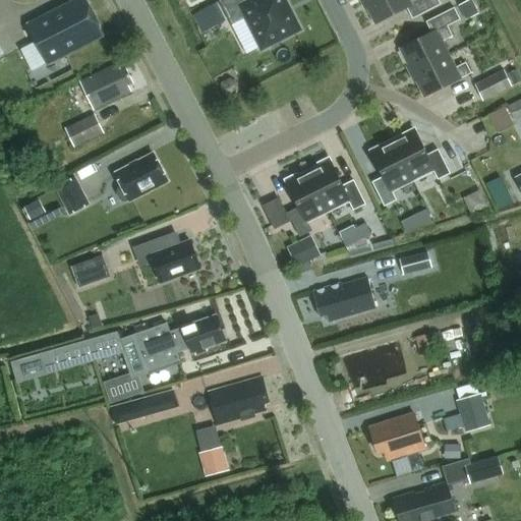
[(47,63),(105,34),(87,0),(75,0),(27,24),(47,63)]
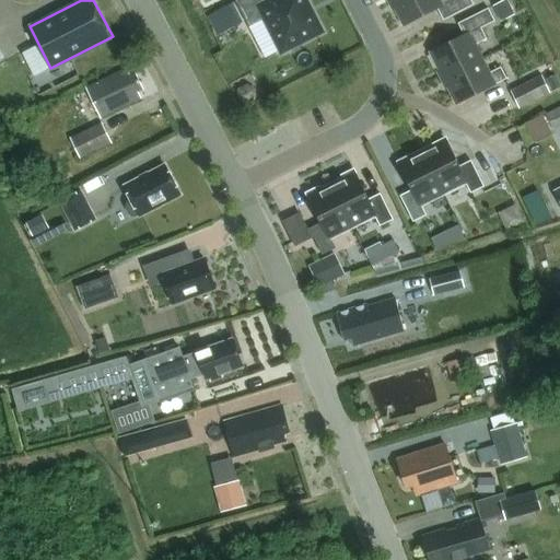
[(236,0),(249,26),(265,18),(282,51),(289,48),(291,49),(300,45),(301,42),(322,31),(306,0),(236,0)]
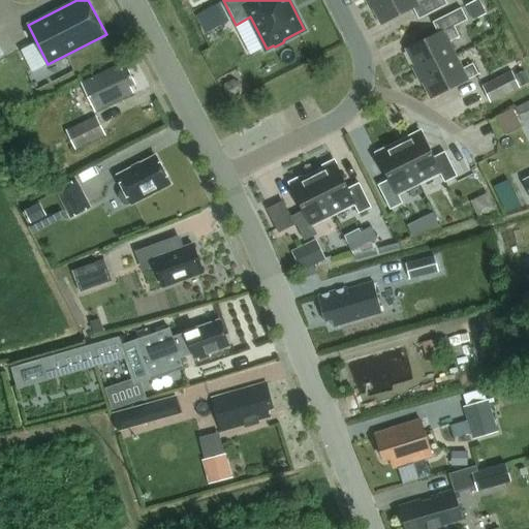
[(369,0),(381,24),(414,7),(416,12),(419,19),(447,4),(445,0),(369,0)]
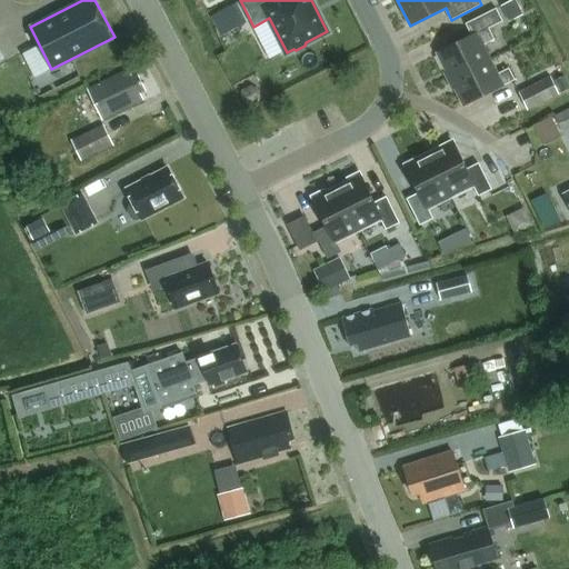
[(516,0),(513,0),(503,6),(508,16),(520,10),(516,0)]
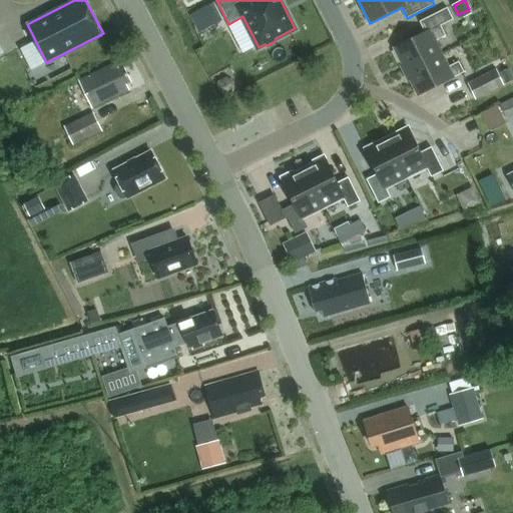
[(213,4),(190,15),(196,28),(219,16),(213,4)]
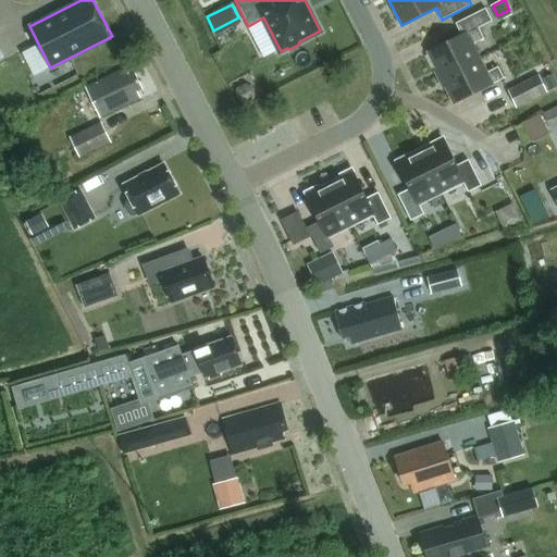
[(462,35),(429,52),(441,77),(481,58),(473,44),(484,38),(479,27),(492,21),(486,8),(456,23),(459,28),(462,35)]
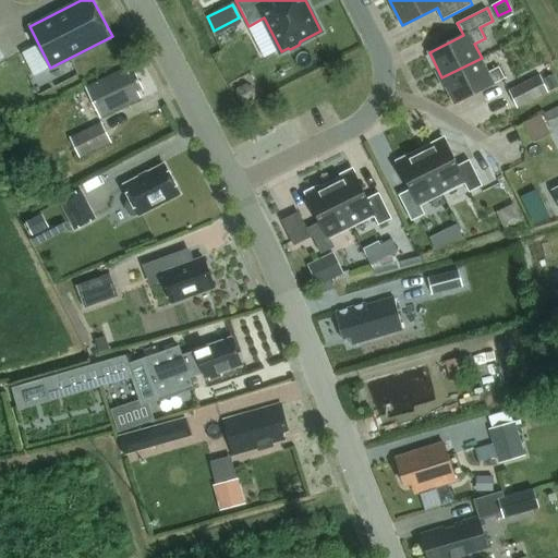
[(482,58),(441,77),(455,102),(505,77),(499,67),(488,72),(482,58)]
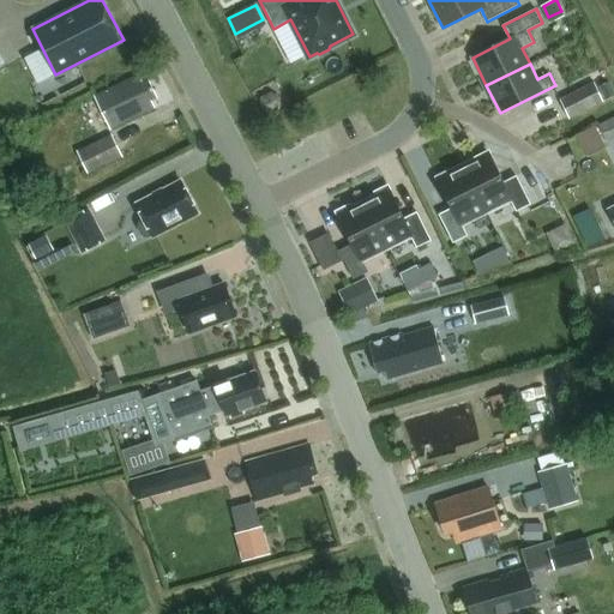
[(151,100),(158,96),(149,78),(143,82),(139,74),(94,95),(110,128),(155,107),(151,100)]
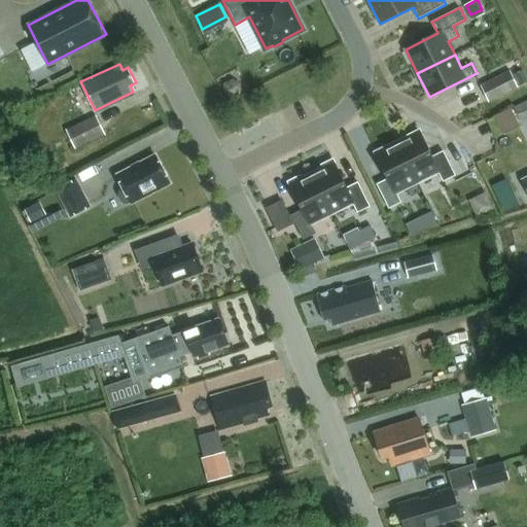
[(526,76),(524,70),(514,75),(521,88),(526,83),(526,76)]
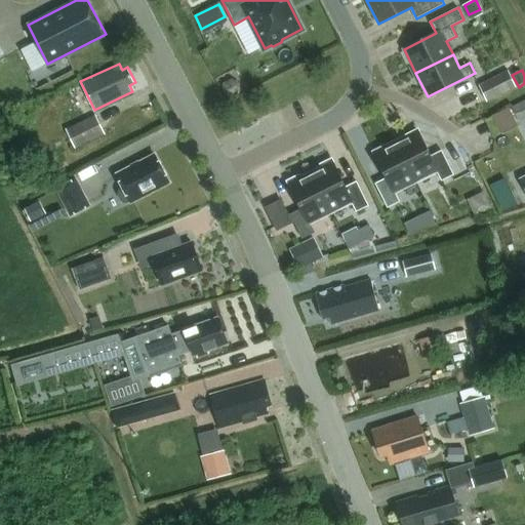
[(509,71),(479,85),(487,102),(517,87),(509,71)]
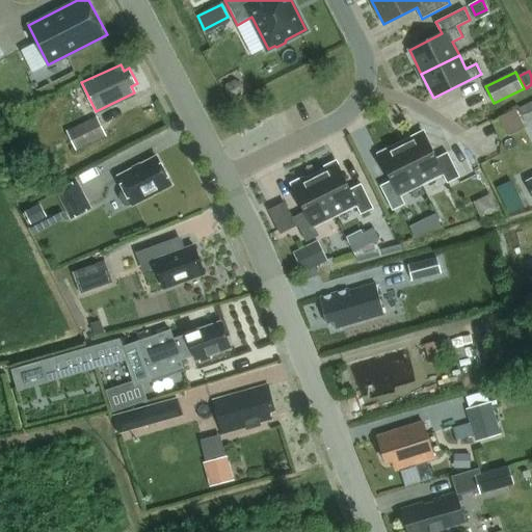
[(531,102),(521,108),(528,123),(531,121),(531,102)]
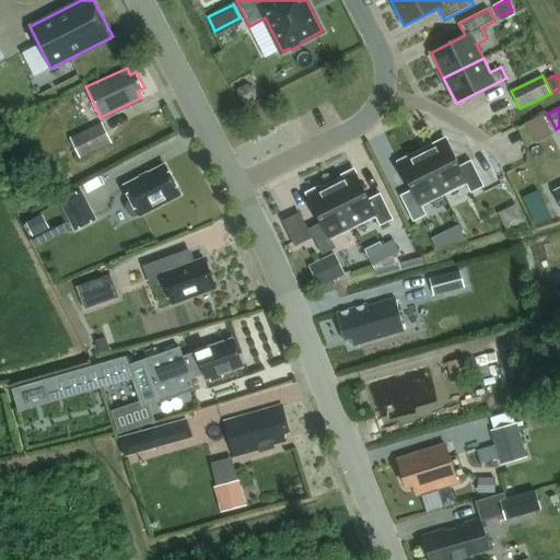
[(102,120),(70,137),(80,158),(112,142),(102,120)]
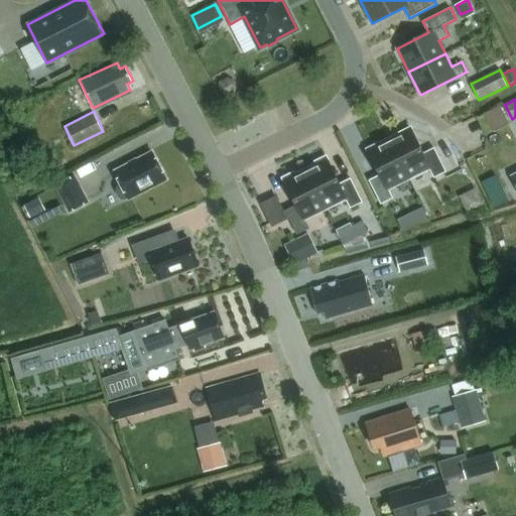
[(423,153),(420,147),(411,128),(390,139),(408,177),(429,167),(434,177),(446,171),(434,147),(423,153)]
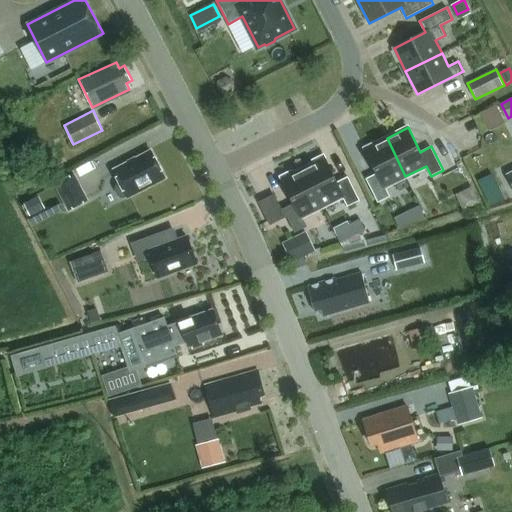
[(378,202),(390,196),(385,186),(405,176),(387,138),(365,149),(377,173),(367,178),(378,202)]
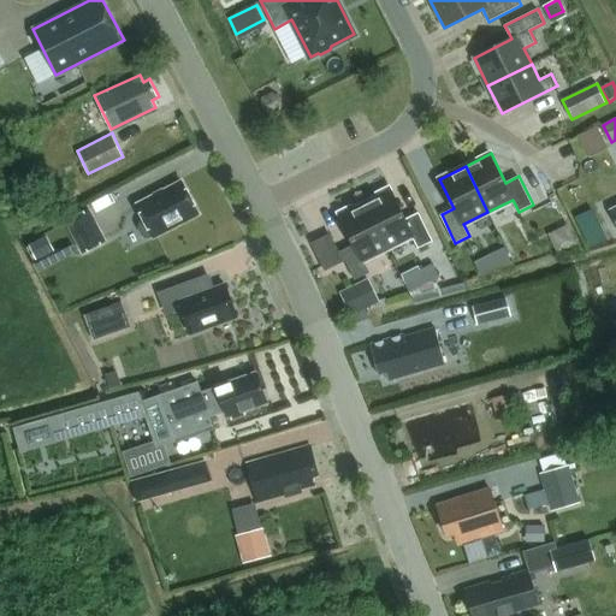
[(199,214),(182,182),(164,191),(164,190),(154,195),(154,196),(137,205),(146,220),(141,223),(140,227),(143,236),(149,238),(153,236),(154,237),(199,214)]
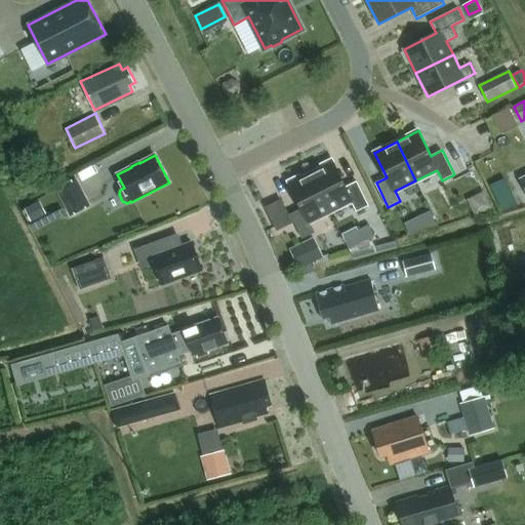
[(333,160),(332,159),(320,164),(322,167),(311,172),(330,211),(352,201),(356,211),(368,205),(357,182),(346,187),(333,160)]
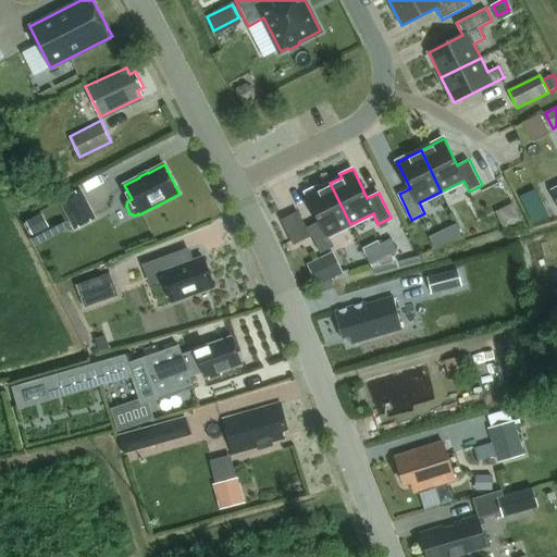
[(329,235),(350,224),(330,183),(319,188),(318,186),(305,192),(320,221),(308,227),(309,227),(312,235),(321,252),(334,246),(329,235)]
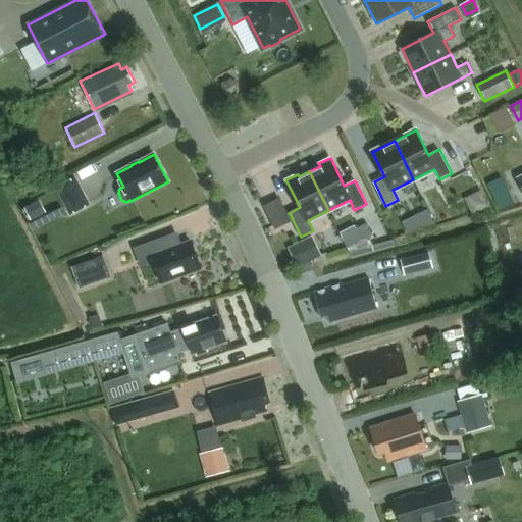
[(75,177),(55,189),(69,215),(90,204),(75,177)]
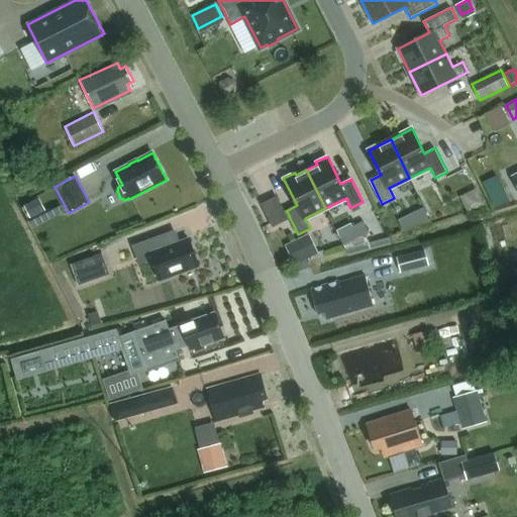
[(482,186),(464,195),(474,211),(490,203),(482,186)]
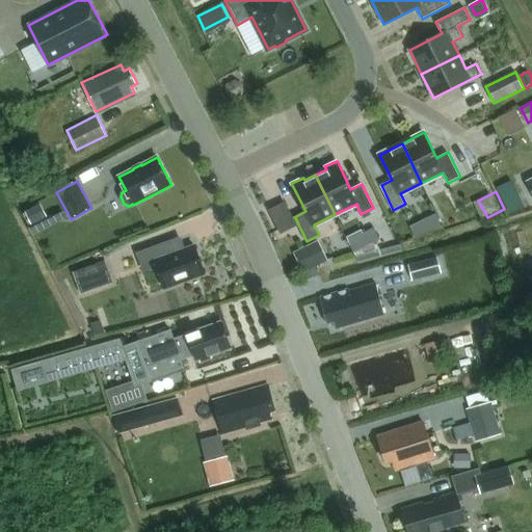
[(37,223),(53,214),(47,202),(30,211),(37,223)]
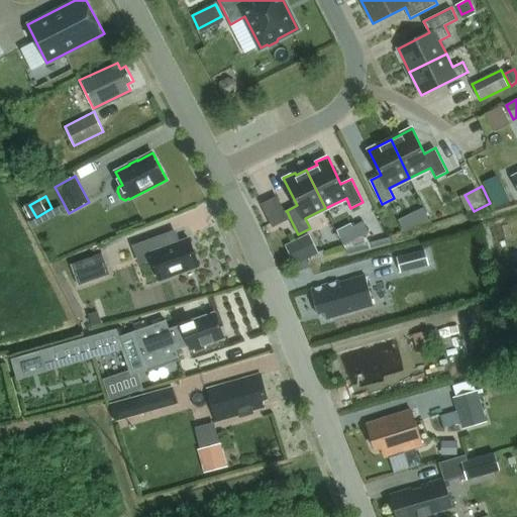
[(277,196),(262,204),(274,226),(290,218),(287,211),(286,211),(284,212),(277,196)]
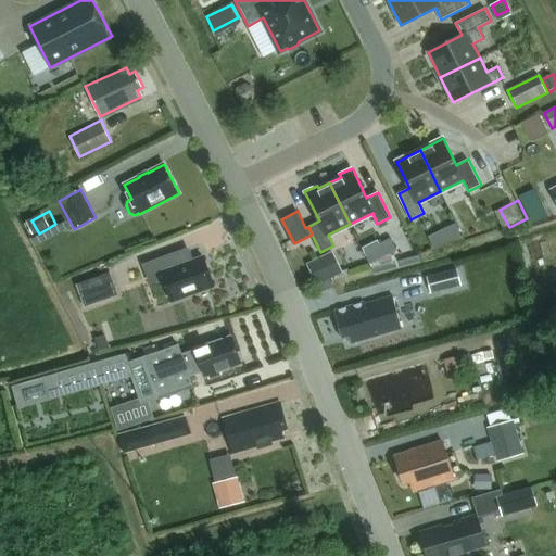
[(432,232),(439,248),(467,235),(460,220),(432,232)]
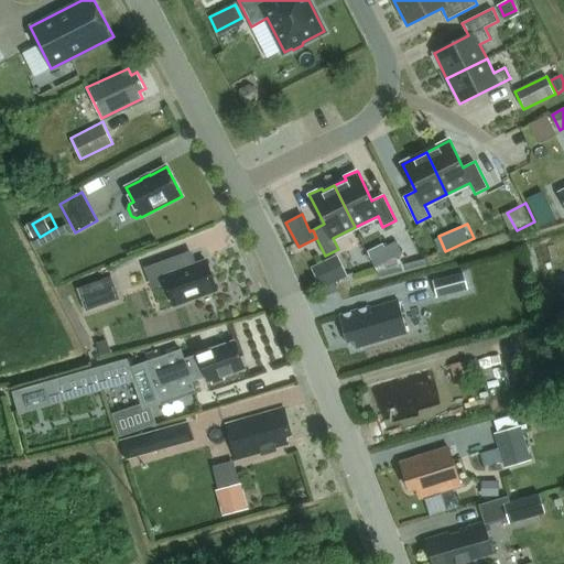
[(397,241),(383,248),(389,260),(403,253),(397,241)]
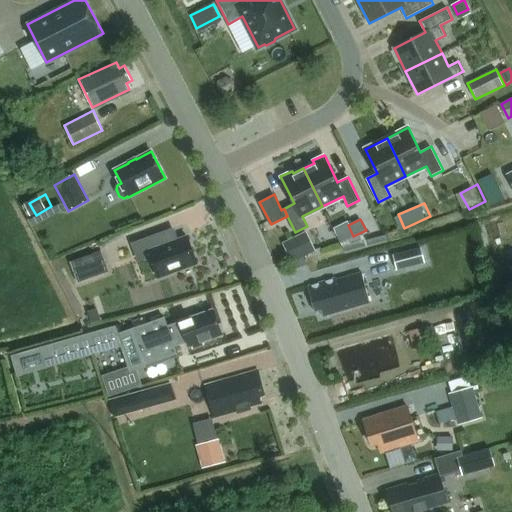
[(286,240),(296,260),(321,248),(311,228),(286,240)]
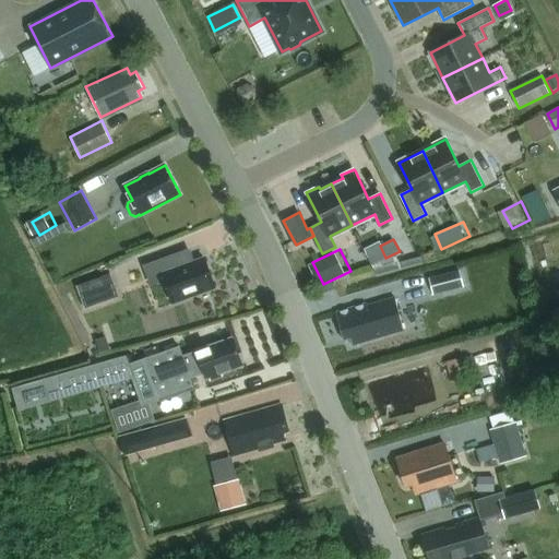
[(215,288),(204,257),(177,268),(173,254),(144,265),(149,278),(164,273),(174,302),(215,288)]
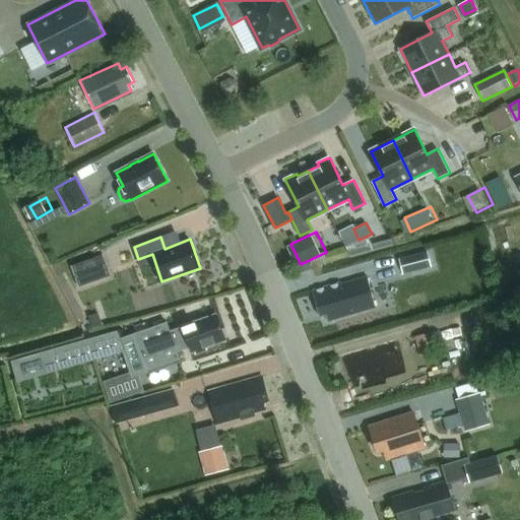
[(428,251),(399,259),(403,274),(432,267),(428,251)]
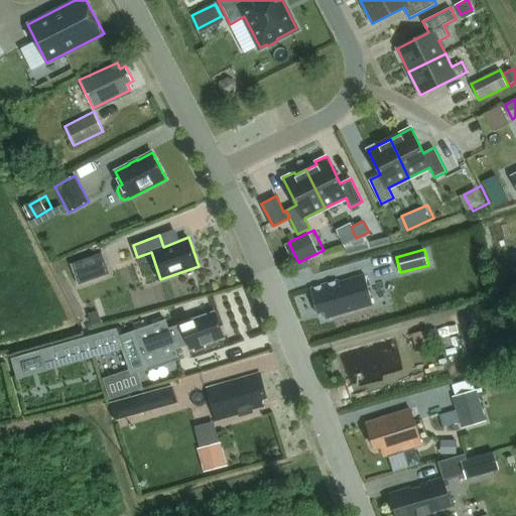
[(318,253),(313,256),(315,260),(316,261),(325,257),(326,256),(324,251),(318,253)]
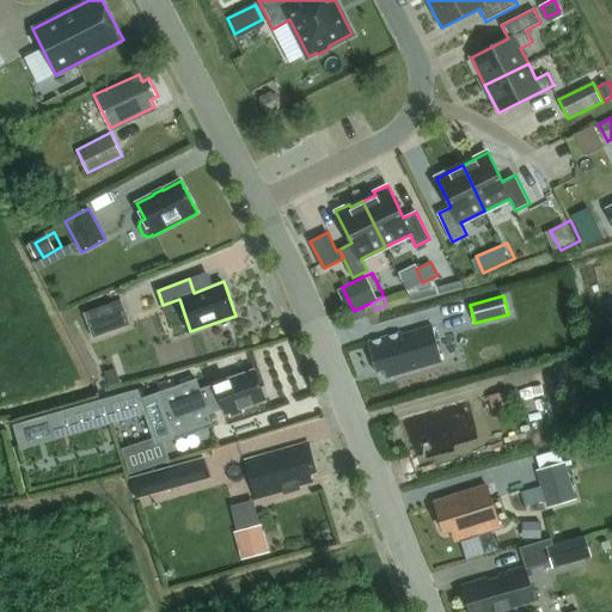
[(121,299),(84,312),(93,338),(130,325),(121,299)]
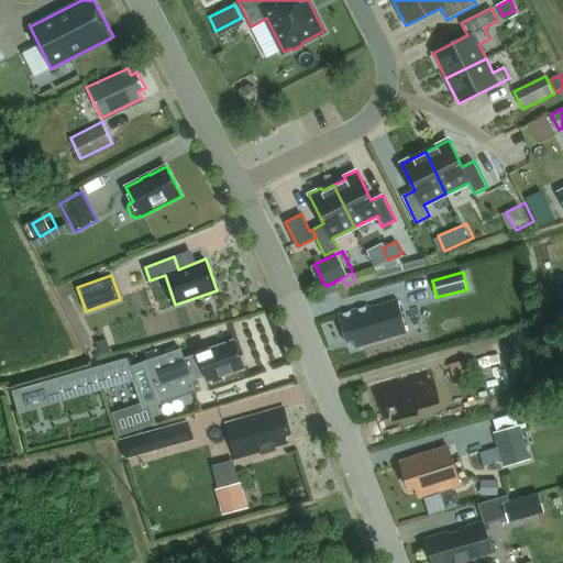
[(333,284),(321,289),(323,293),(326,298),(338,293),(335,288),(333,284)]
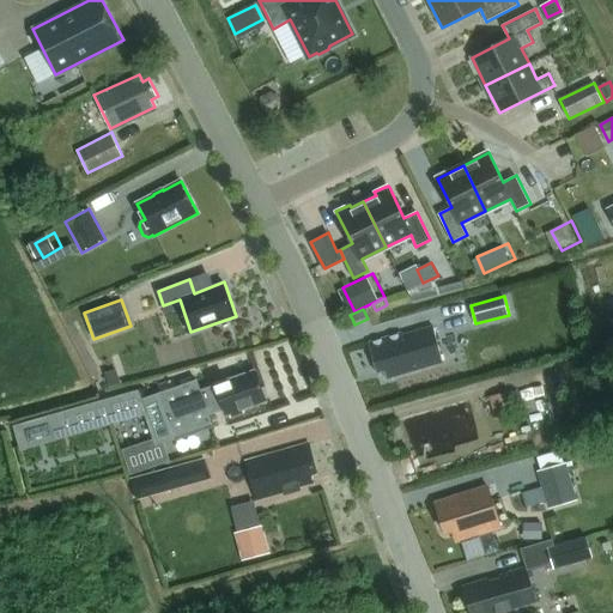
[(387,377),(442,359),(434,326),(402,334),(402,332),(369,343),(377,372),(384,370),(387,377)]
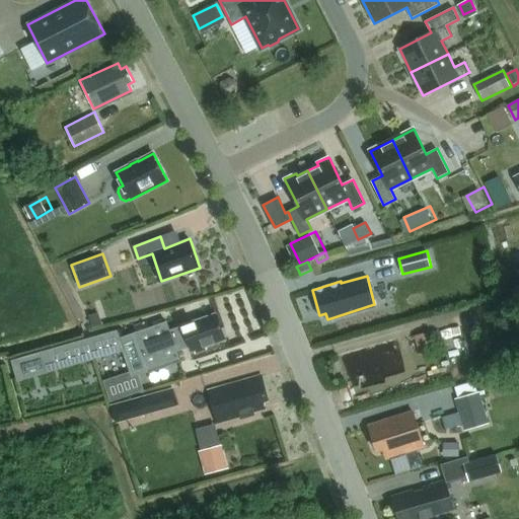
[(119,331),(13,363),(14,367),(19,384),(126,353),(132,372),(133,374),(138,372),(146,369),(150,368),(150,370),(179,360),(175,351),(189,347),(191,353),(192,353),(193,356),(205,352),(204,349),(226,341),(216,313),(168,329),(166,322),(121,338),(120,336),(119,331)]
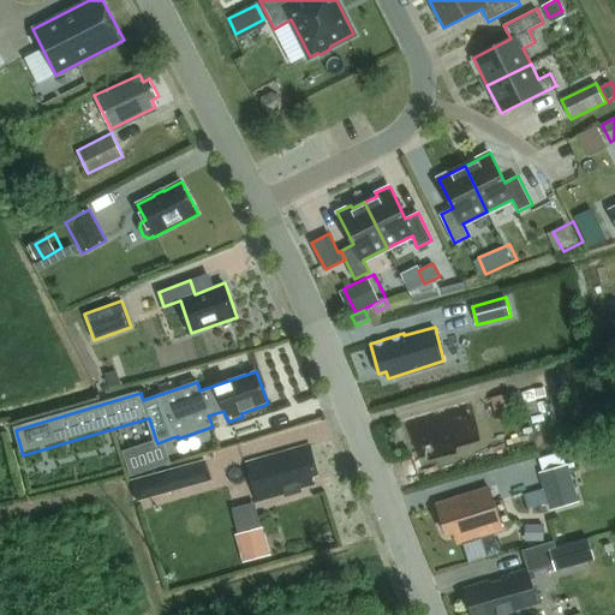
[(117,371),(106,376),(111,389),(123,386),(117,371)]
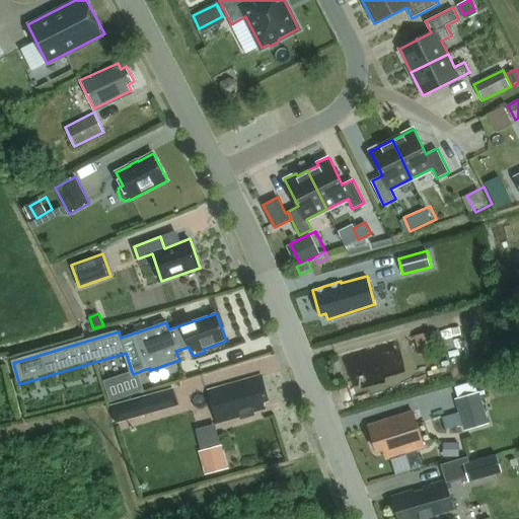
[(430,332),(415,337),(419,352),(434,348),(430,332)]
